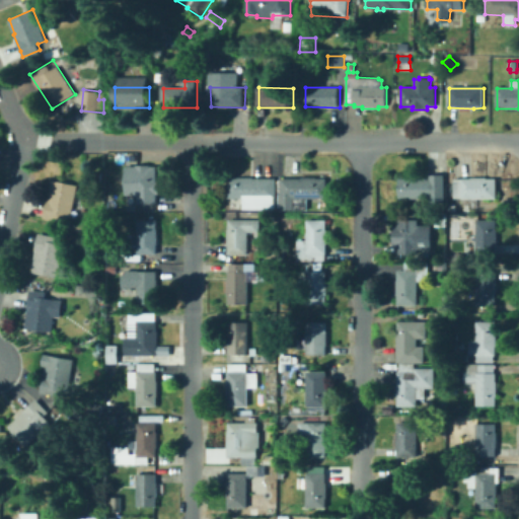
[(157,203),(137,203),(137,170),(157,170),(157,203)]
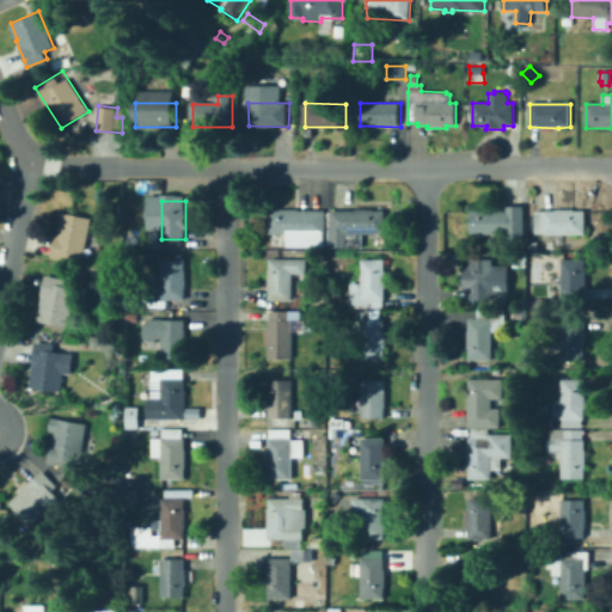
[(469,234),(470,210),(479,210),(479,208),(499,208),(499,210),(507,210),(507,206),(524,206),(524,237),(508,237),(507,234),(469,234)]
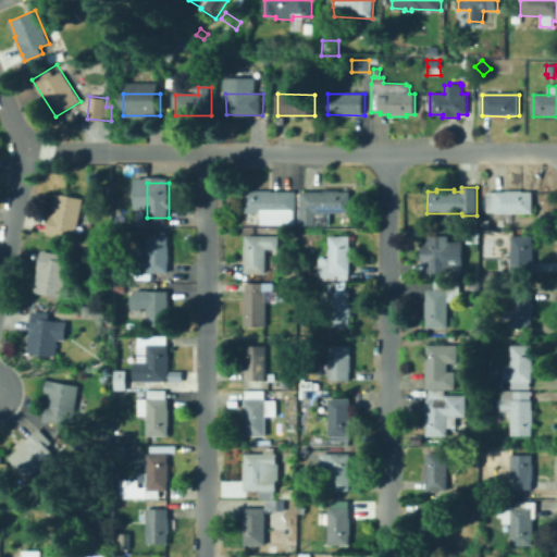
[(317,227),(298,229),(298,192),(300,192),(300,190),(341,189),(341,192),(350,192),(351,213),(335,213),(335,220),(331,220),(331,225),(316,225),(317,227)]
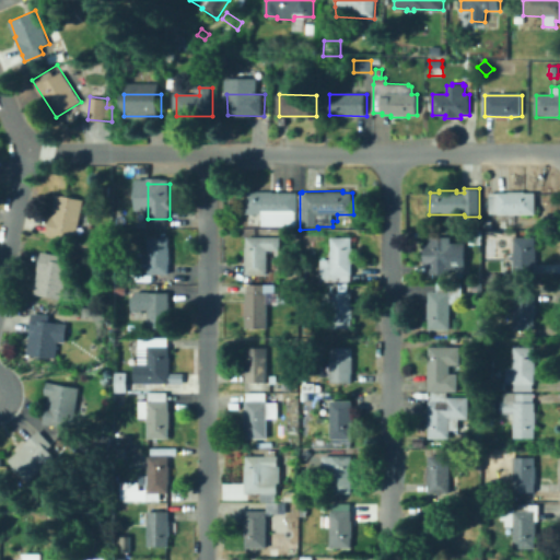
[(296,225),(263,225),(263,220),(248,220),(248,213),(246,213),(246,191),(298,191),(299,213),(295,213),(296,225)]
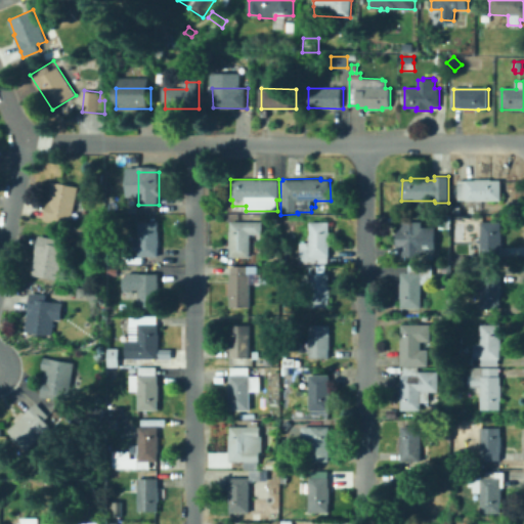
[(500,201),(467,200),(467,199),(459,199),(459,180),(476,180),(476,179),(491,179),(500,179),(500,201)]
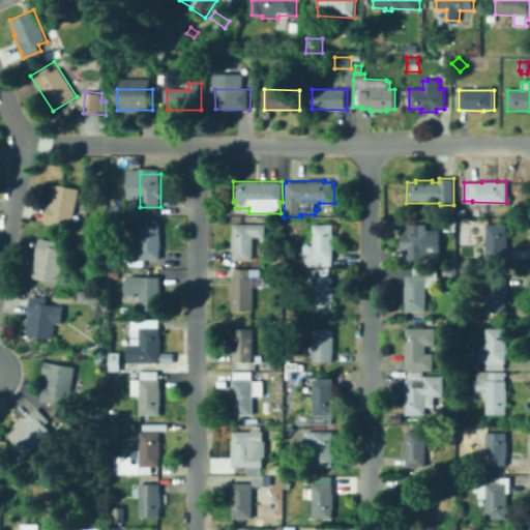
[(61,226),(43,222),(47,205),(49,205),(53,183),(80,188),(74,222),(62,219),(61,226)]
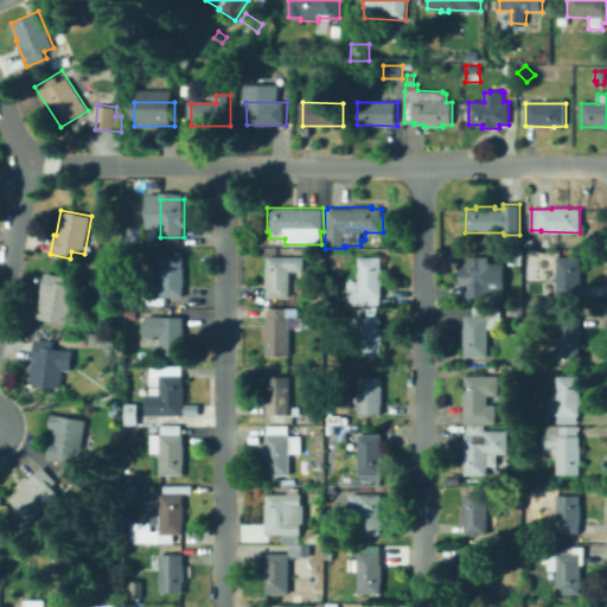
[(589,248),(589,234),(604,234),(604,248),(589,248)]
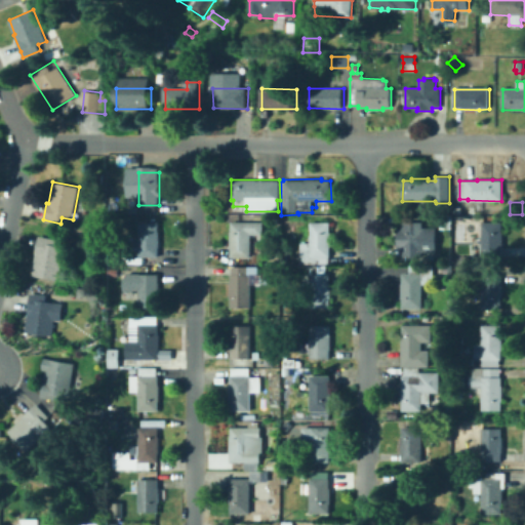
[(232,257),(232,221),(264,221),(264,235),(251,235),(251,258),(232,257)]
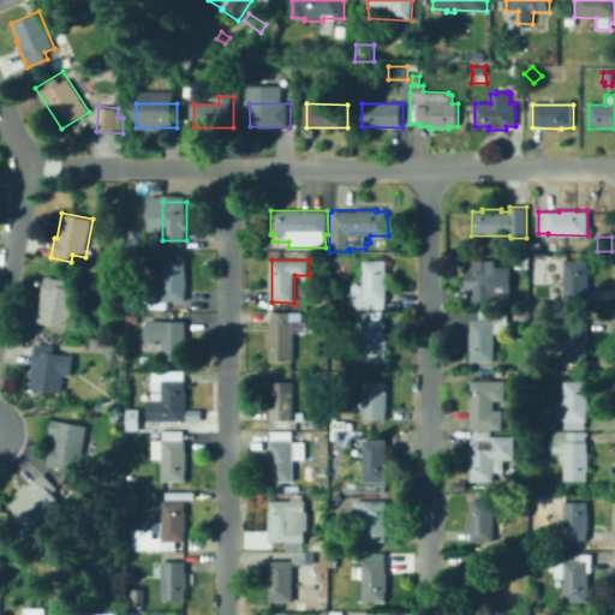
[(386,309),(352,309),(352,285),(363,285),(363,260),(387,260),(387,272),(388,300),(386,300),(386,309)]
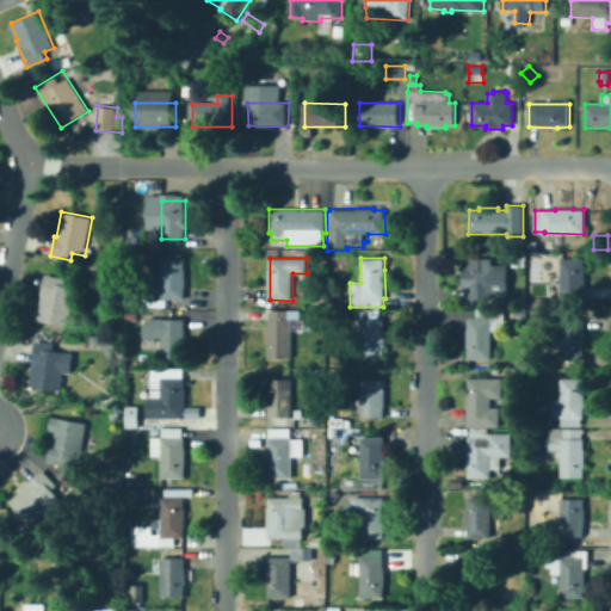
[(492,300),(468,298),(468,289),(463,289),(463,266),(468,266),(468,258),(492,259),(491,265),(508,265),(507,294),(492,294),(492,300)]
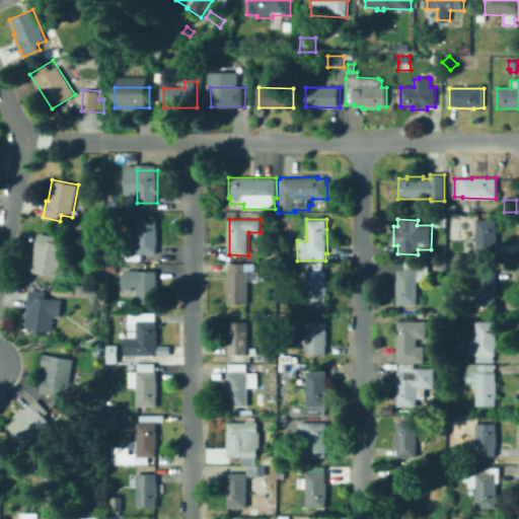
[(157,253),(137,253),(137,220),(157,220),(157,253)]
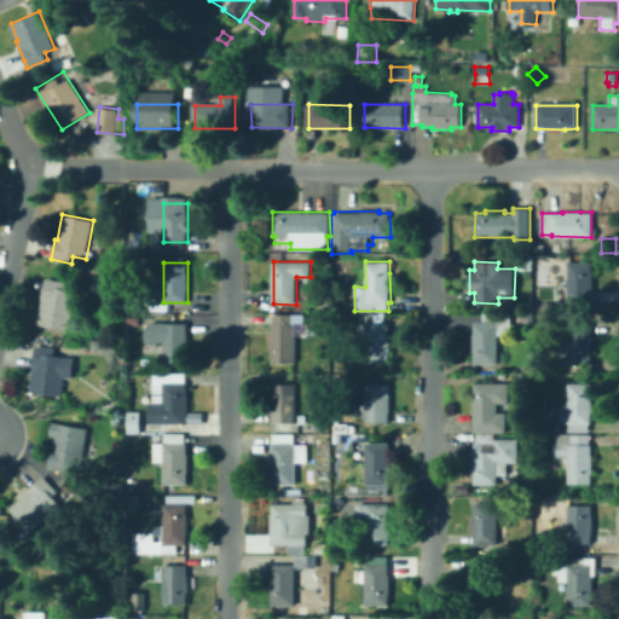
[(565,305),(565,266),(594,266),(593,305),(565,305)]
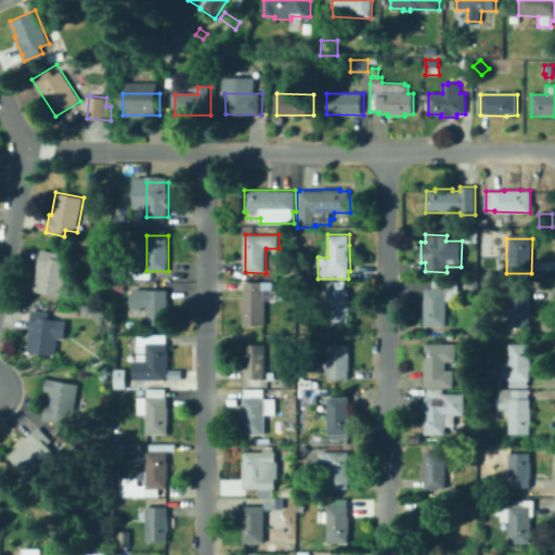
[(61,296),(34,289),(39,269),(37,268),(41,249),(60,253),(59,258),(68,261),(61,296)]
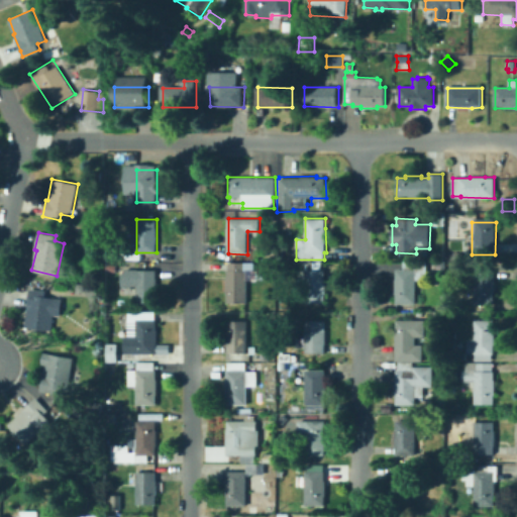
[(453,261),(453,252),(459,251),(461,252),(461,260),(453,261)]
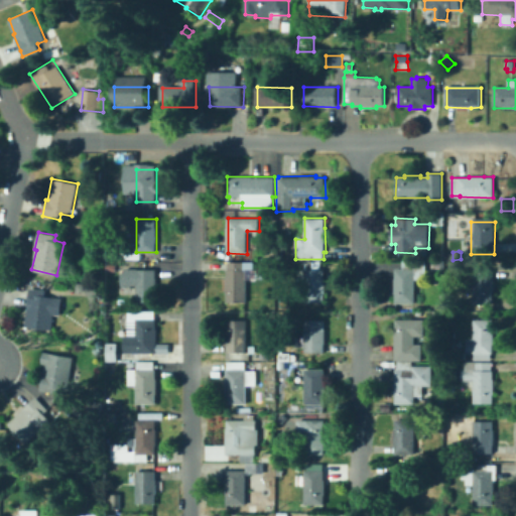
[(416,302),(395,303),(395,278),(395,268),(402,268),(402,260),(426,259),(426,279),(415,280),(416,302)]
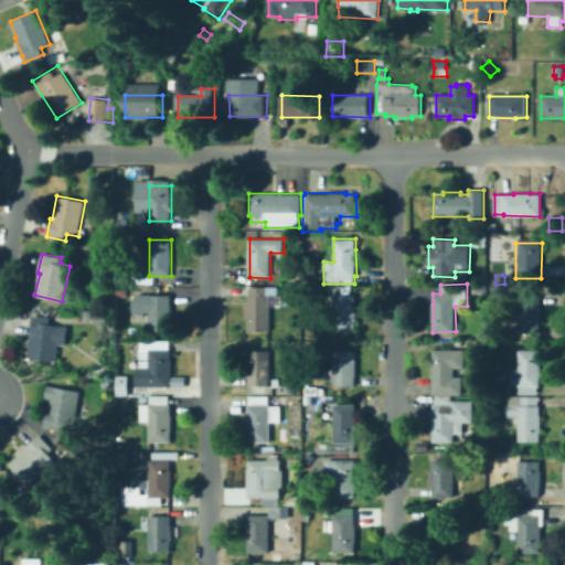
[(317,294),(302,294),(302,285),(317,286),(317,294)]
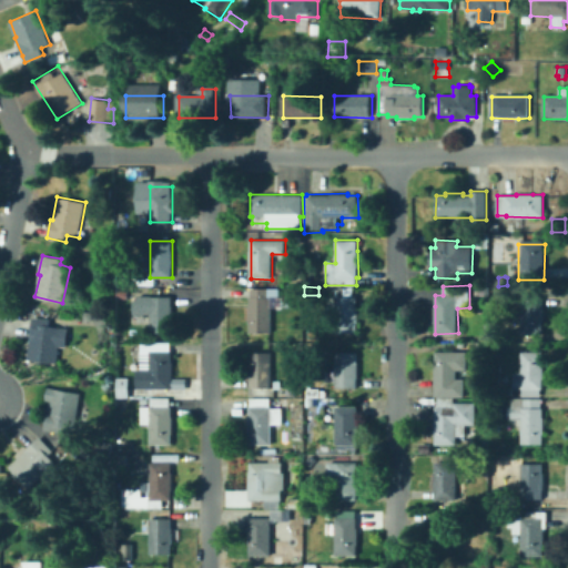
[(271,332),(250,332),(250,323),(247,323),(249,306),(250,306),(251,297),(251,288),(277,288),(277,297),(272,297),(271,332)]
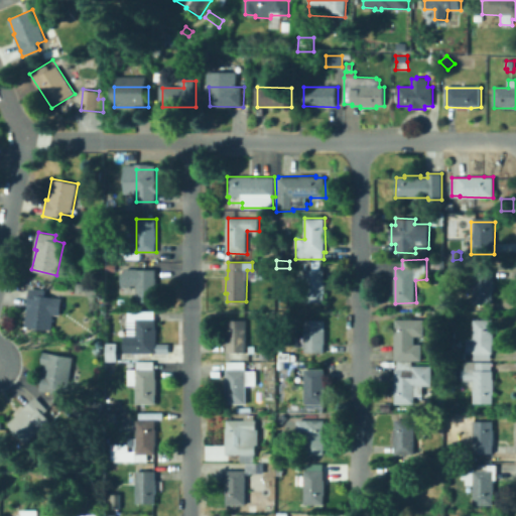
[(496,303),(474,303),(474,267),(493,268),(493,278),(495,278),(495,291),(493,291),(493,298),(496,298),(496,303)]
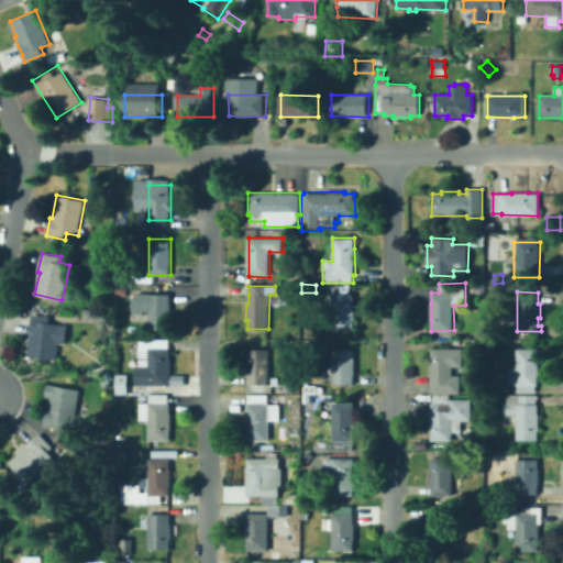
[(170,329),(150,329),(150,312),(133,311),(133,297),(135,297),(135,294),(170,293),(170,304),(170,329)]
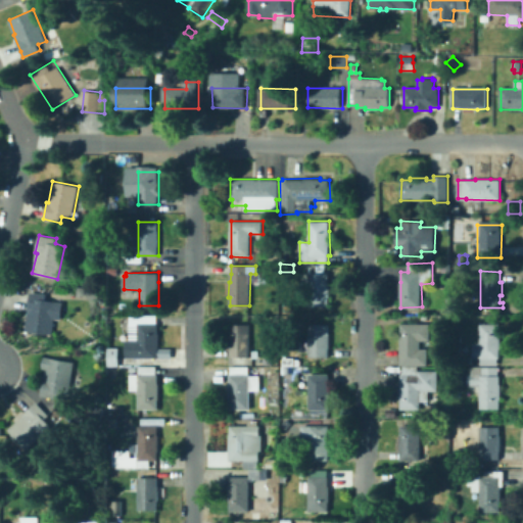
[(311,305),(311,275),(329,275),(329,305),(311,305)]
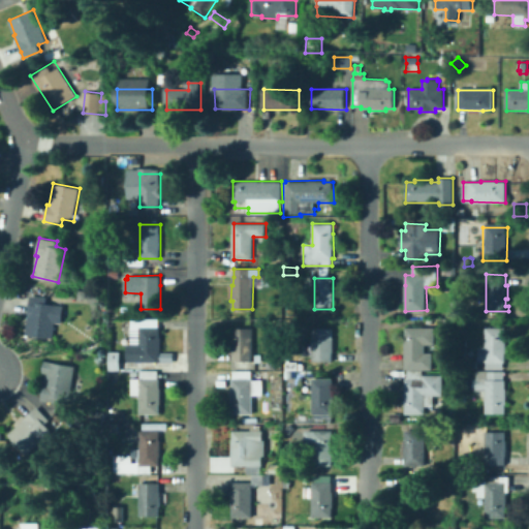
[(101,303),(89,303),(89,292),(101,292),(101,303)]
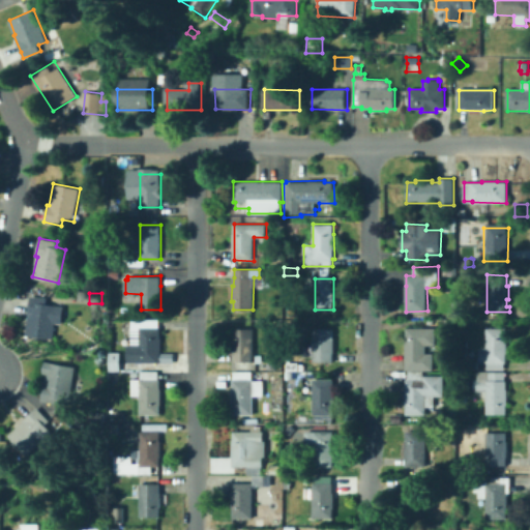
[(54,339),(28,335),(32,295),(50,297),(49,304),(65,306),(63,323),(56,323),(54,339)]
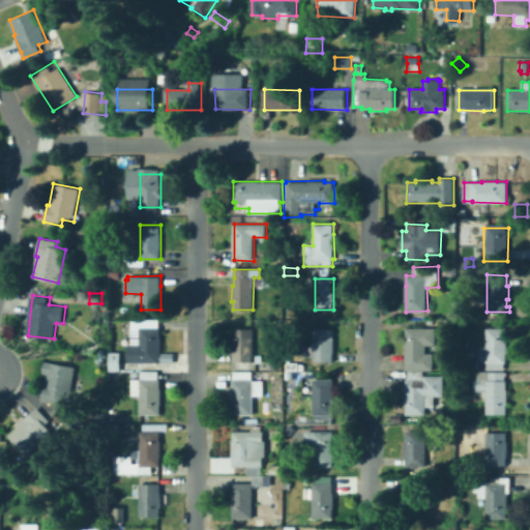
[(160,363),(127,363),(127,345),(131,345),(131,320),(160,320),(160,363)]
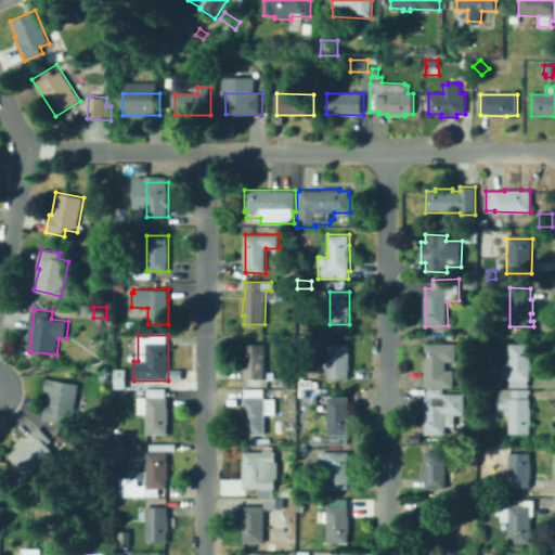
[(453,387),(426,387),(426,370),(424,370),(424,353),(426,343),(456,343),(456,362),(447,362),(446,371),(453,371),(453,387)]
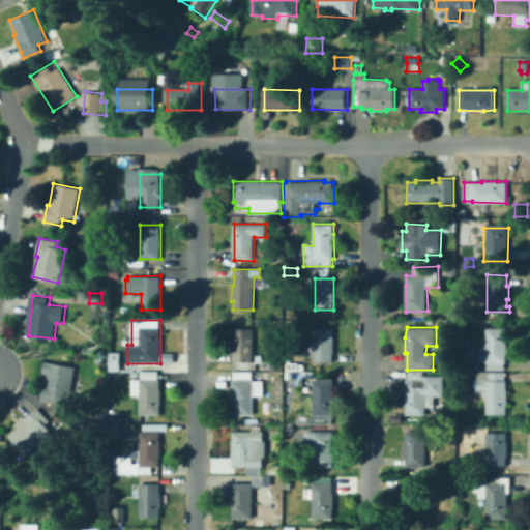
[(251,370),(234,370),(234,362),(233,362),(232,353),(229,353),(228,337),(232,337),(232,328),(253,328),(254,361),(251,361),(251,370)]
